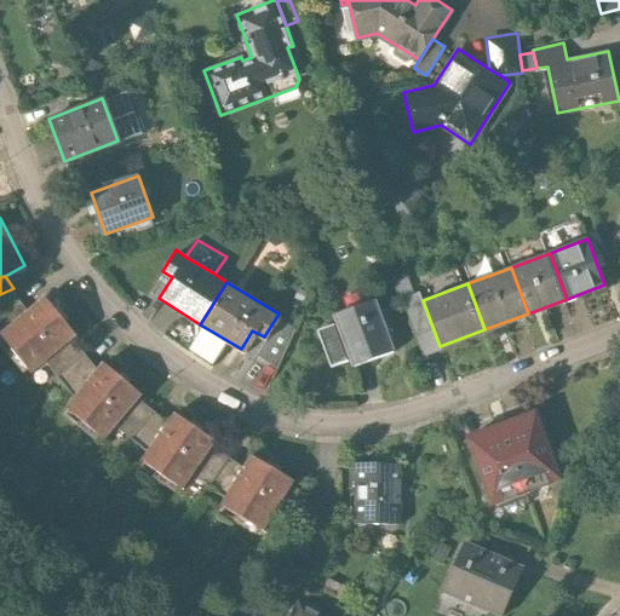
[(28,310),(13,288),(0,294),(0,324),(4,329),(28,310)]
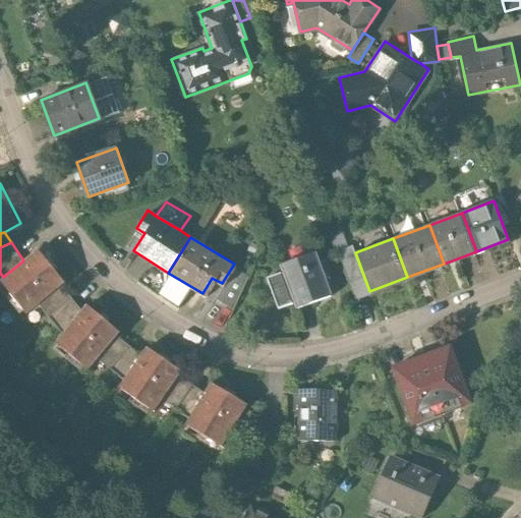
[(355,296),(369,291),(355,252),(351,242),(338,248),(355,296)]
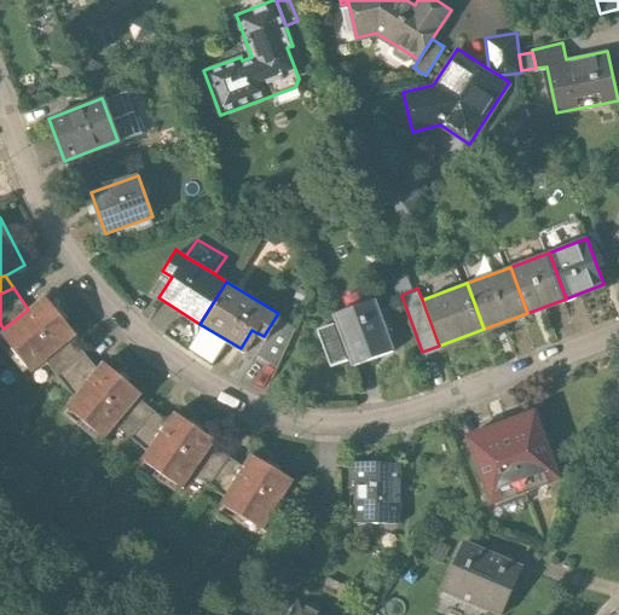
[(4,329),(0,331),(30,369),(45,358),(71,336),(75,334),(45,296),(28,309),(4,329)]
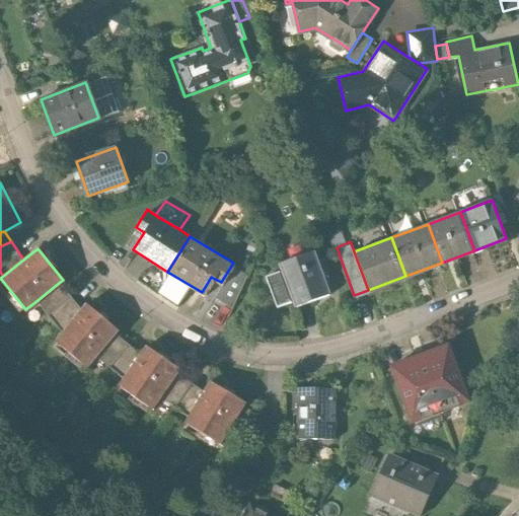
[(278,305),(293,299),(296,306),(330,293),(315,249),(280,263),(282,269),(267,275),(278,305)]
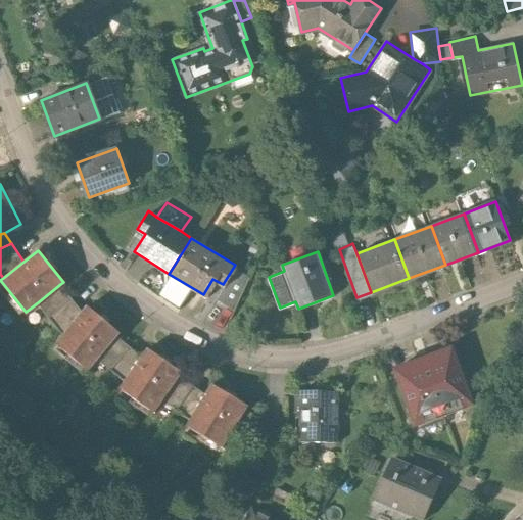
[(248,273),(235,265),(223,284),(215,296),(233,308),(248,273)]
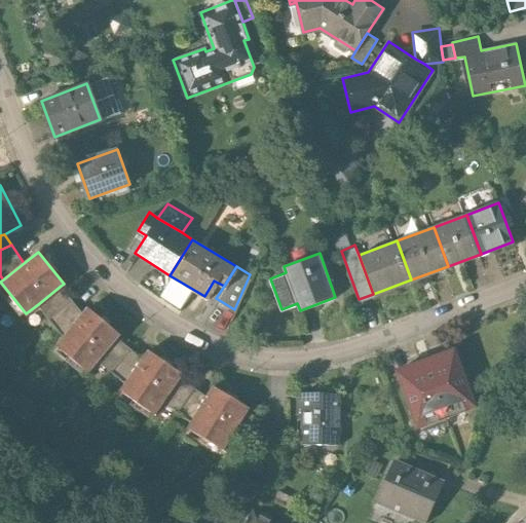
[(72,299),(61,286),(38,304),(49,318),(72,299)]
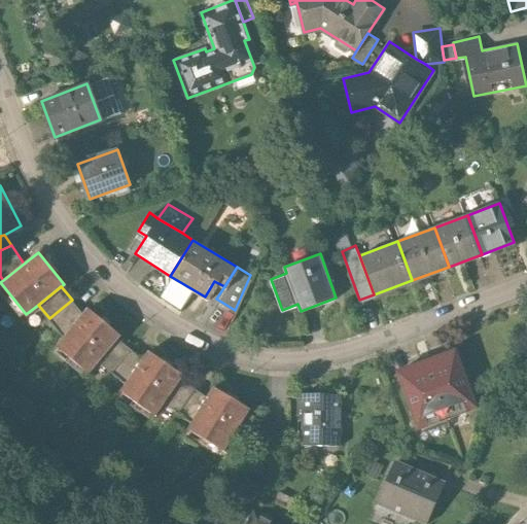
[(83,313),(72,300),(49,318),(63,337),(83,313)]
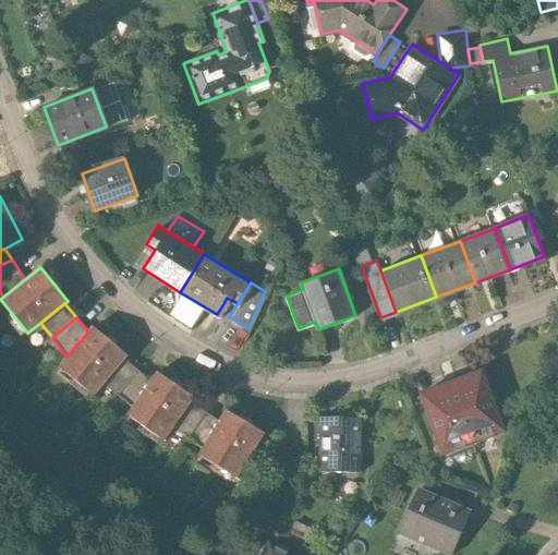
[(91,393),(101,379),(122,356),(124,353),(93,326),(88,332),(67,357),(59,366),(91,393)]
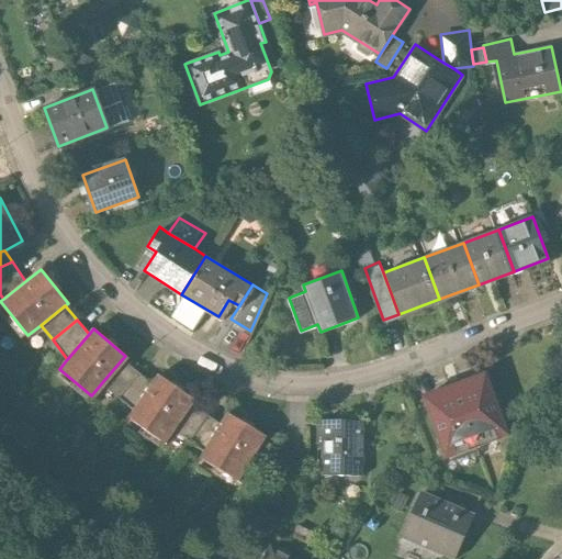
[(117,395),(138,371),(123,358),(102,382),(117,395)]
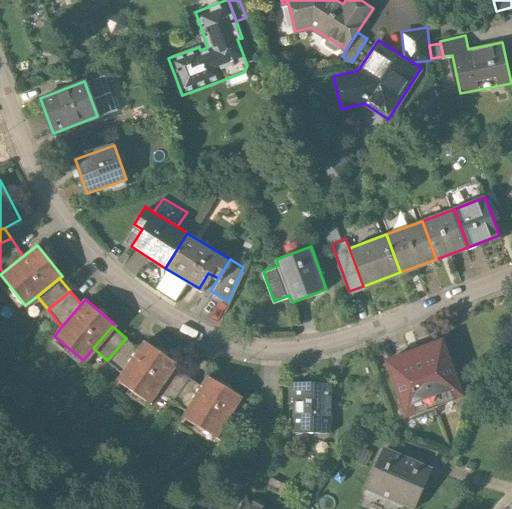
[(138,347),(126,338),(107,360),(122,370),(138,347)]
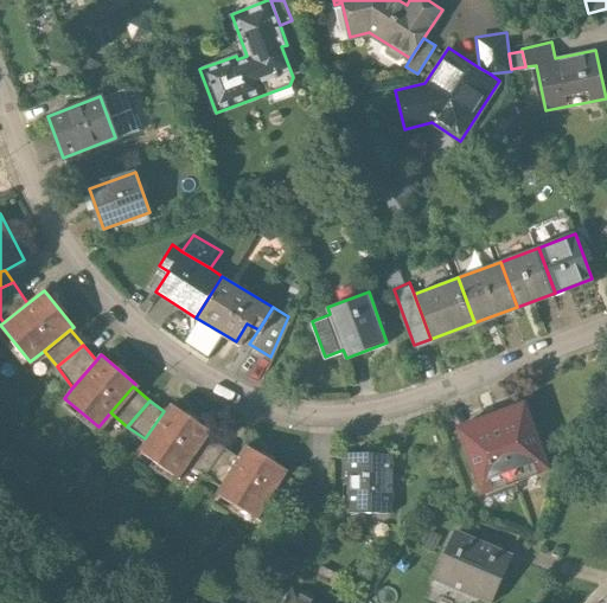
[(548,466),(524,401),(457,425),(481,491),(548,466)]
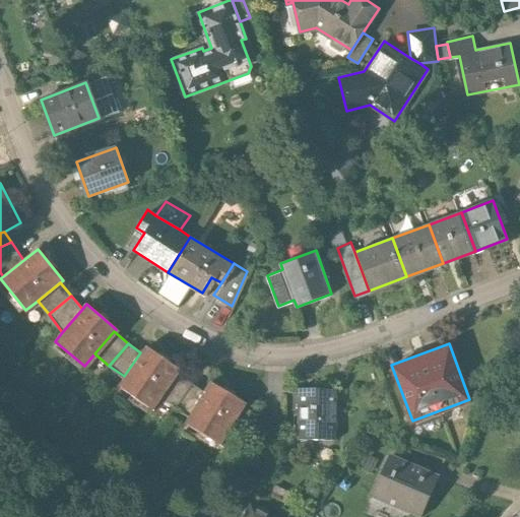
[(178,368),(146,345),(140,352),(124,376),(119,384),(151,406),(159,394),(177,371),(178,368)]
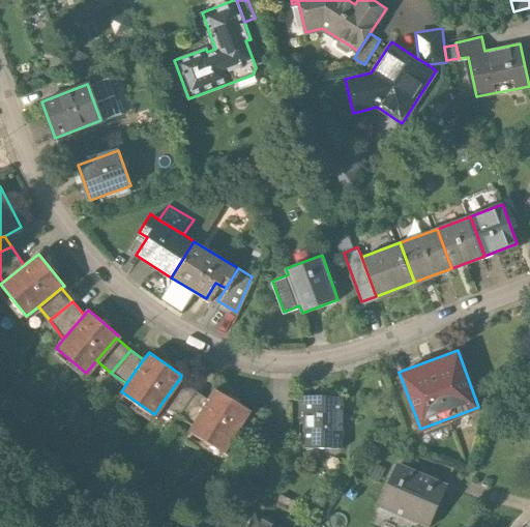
[(180,378),(163,402),(178,412),(195,388),(180,378)]
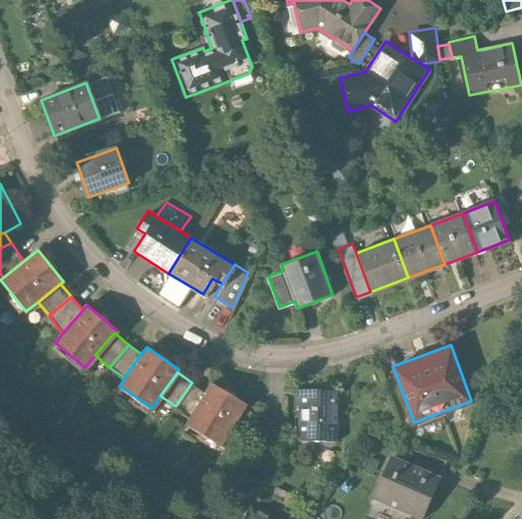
[(206,391),(192,382),(175,406),(191,415),(206,391)]
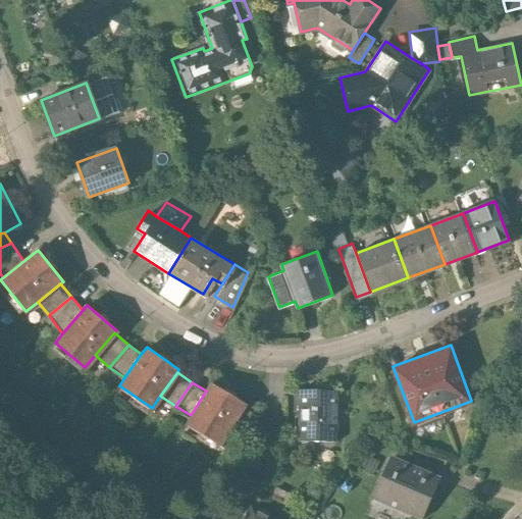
[(244,406),(246,403),(211,382),(206,391),(191,415),(186,422),(220,444),(229,430),(244,406)]
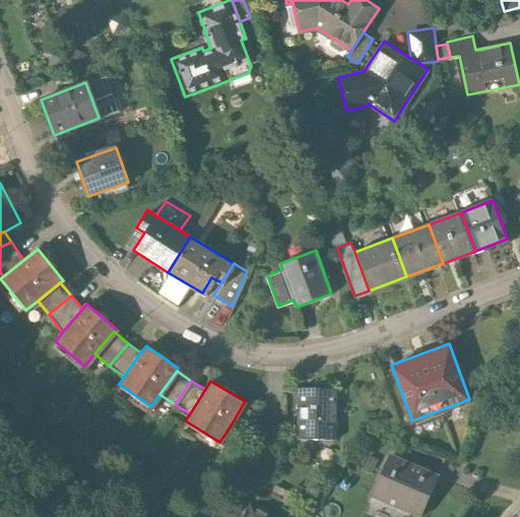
[(336,437),(336,388),(301,388),(301,437),(336,437)]
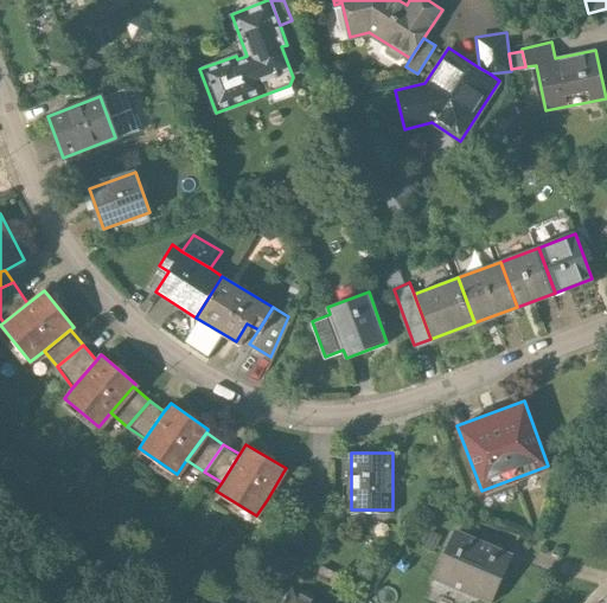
[(300,481),(283,472),(267,500),(282,510),(300,481)]
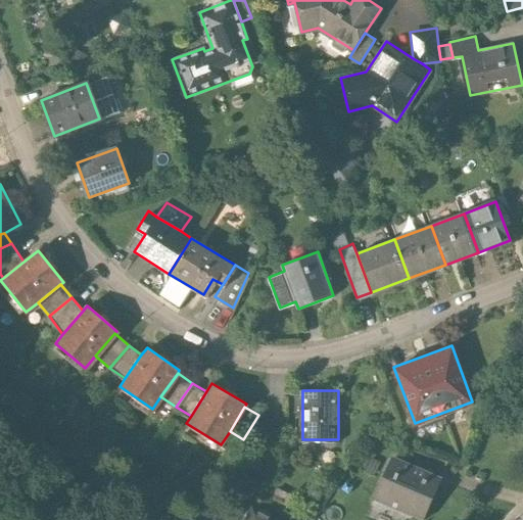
[(424,517),(441,476),(392,456),(375,497),(424,517)]
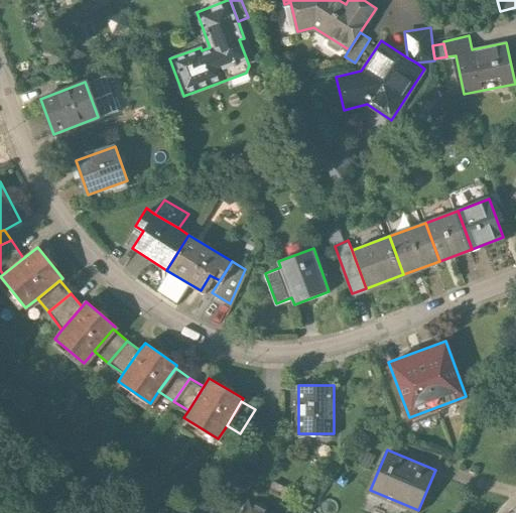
[(278,512),(251,498),(242,512),(278,512)]
